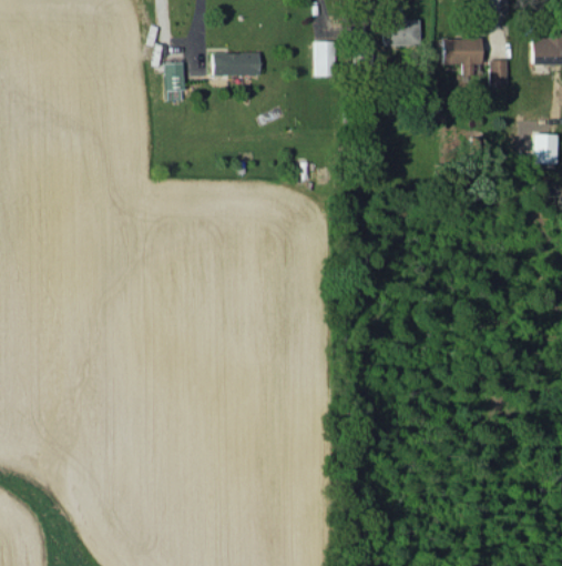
[(420,20),(406,20),(406,13),(385,13),(385,46),(419,46),(420,20)]
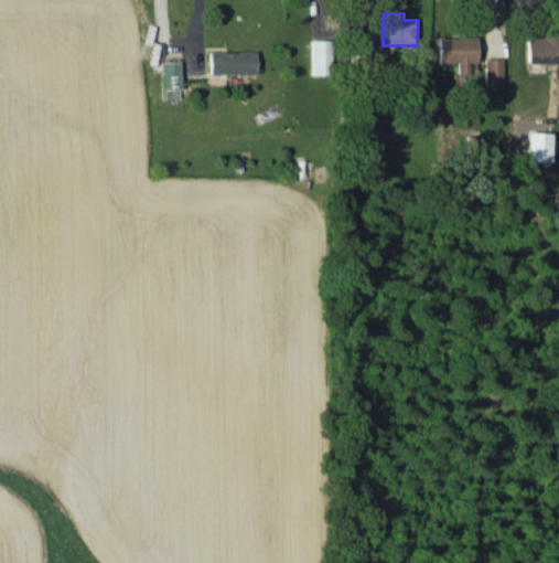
[(558,34),(530,33),(529,64),(558,64),(558,34)]
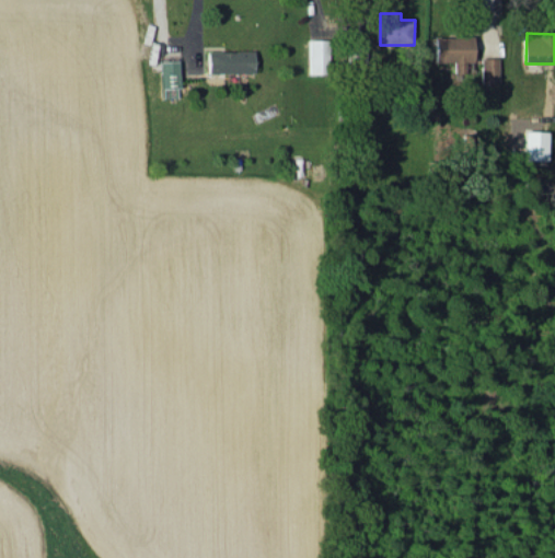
[(475,64),(476,37),(438,37),(438,64),(457,64),(457,74),(466,74),(467,64),(475,64)]
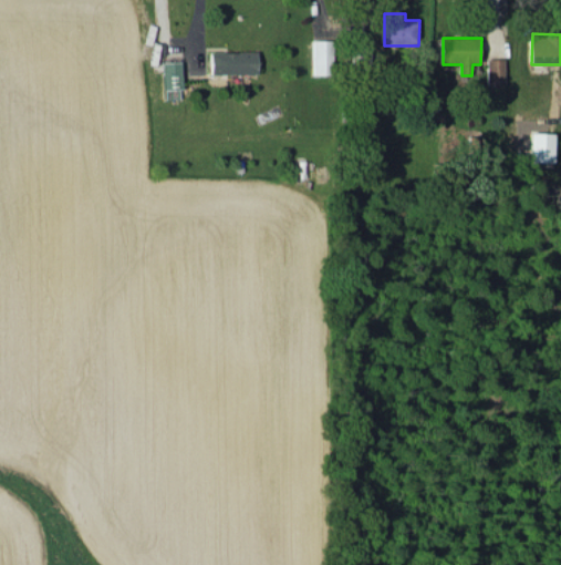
[(317,75),(336,75),(335,41),(315,41),(317,75)]
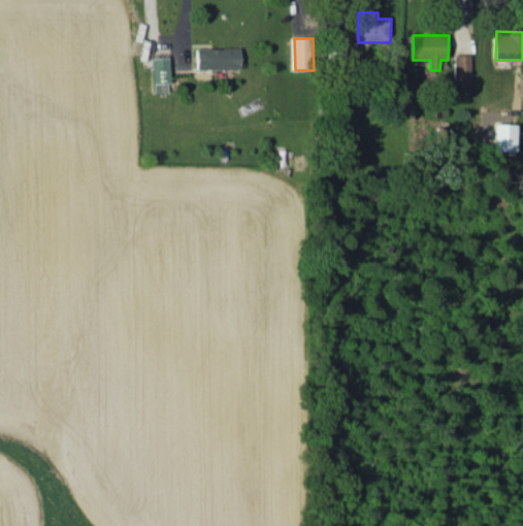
[(243,69),(242,50),(199,50),(200,70),(243,69)]
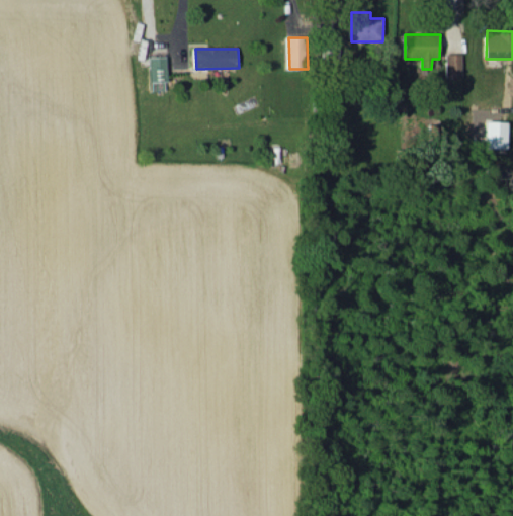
[(463,55),(447,55),(448,78),(463,78),(463,55)]
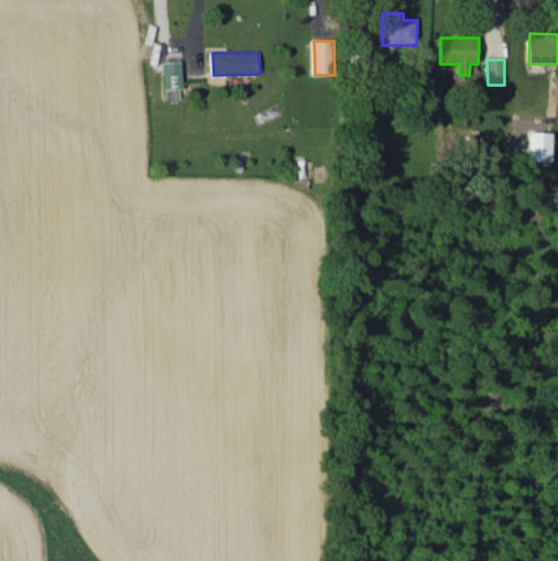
[(184,100),(182,63),(165,64),(166,100),(184,100)]
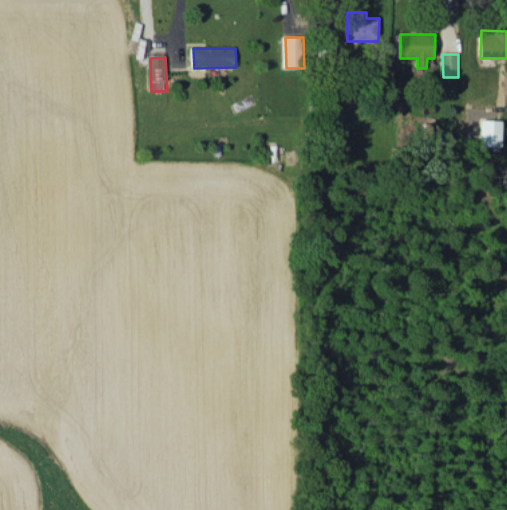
[(502,147),(503,121),(482,121),(482,147),(502,147)]
